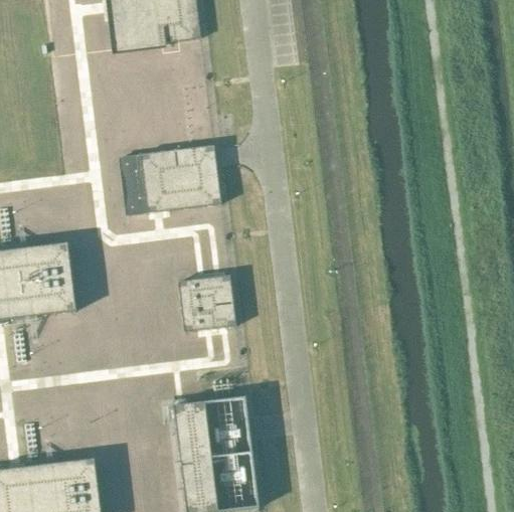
[(200,37),(195,0),(105,0),(113,52),(166,45),(166,41),(200,37)]
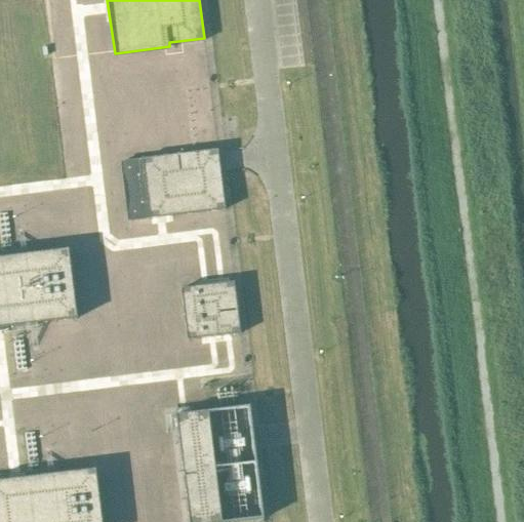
[(121,159),(128,218),(225,206),(217,147),(121,159)]
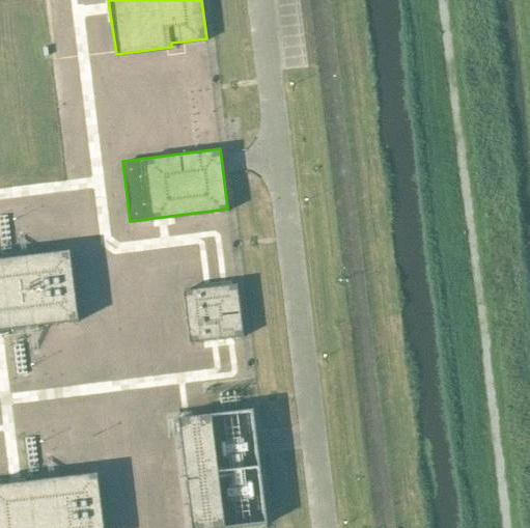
[(0,258),(0,329),(77,320),(68,250),(0,258)]
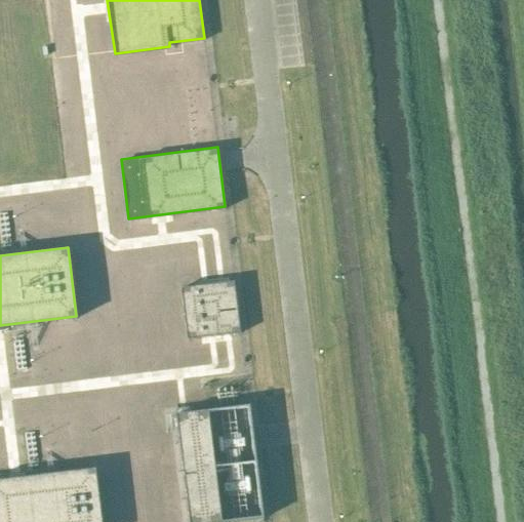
[(182,286),(188,337),(241,330),(235,279),(182,286)]
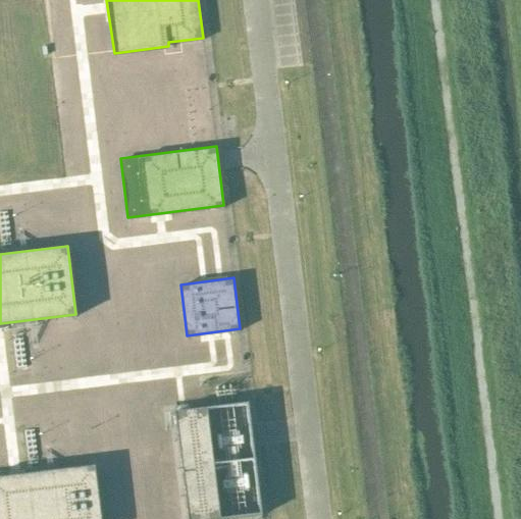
[(175,410),(189,518),(207,518),(220,517),(207,407),(175,410)]
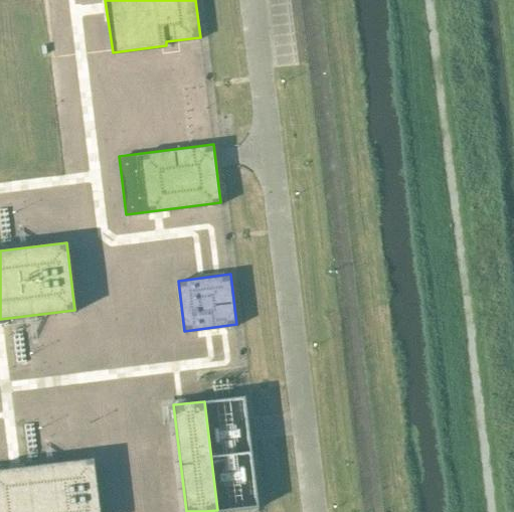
[(0,469),(0,511),(99,511),(93,458),(0,469)]
